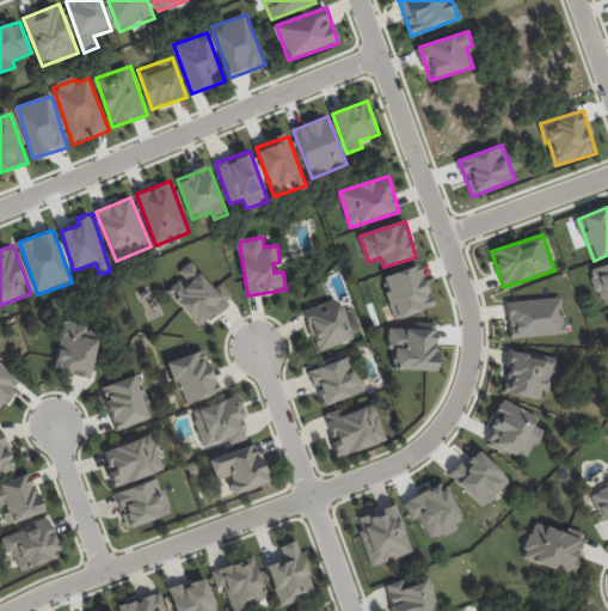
[(201,328),(235,300),(222,285),(215,291),(192,262),(180,272),(185,279),(171,291),(201,328)]
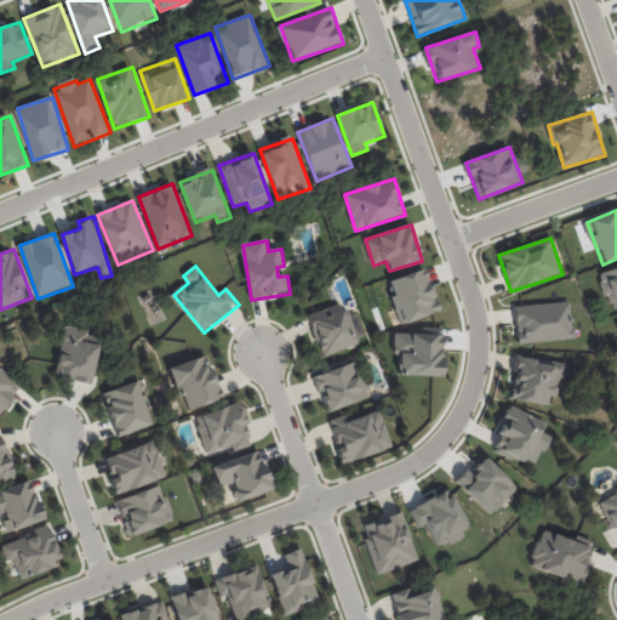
[(616,267),(599,274),(611,311),(616,308),(616,267)]
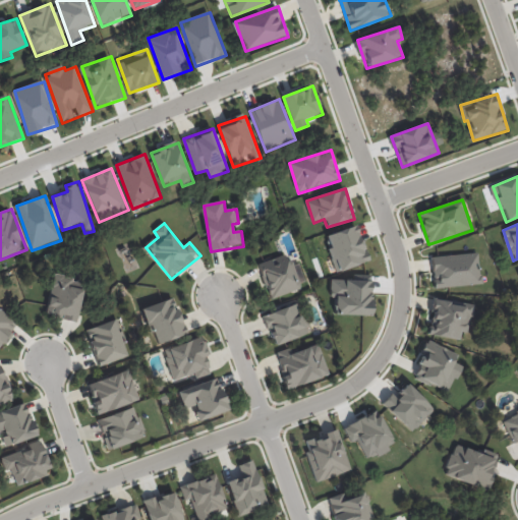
[(328,235),(332,247),(329,248),(337,273),(369,263),(357,226),(328,235)]
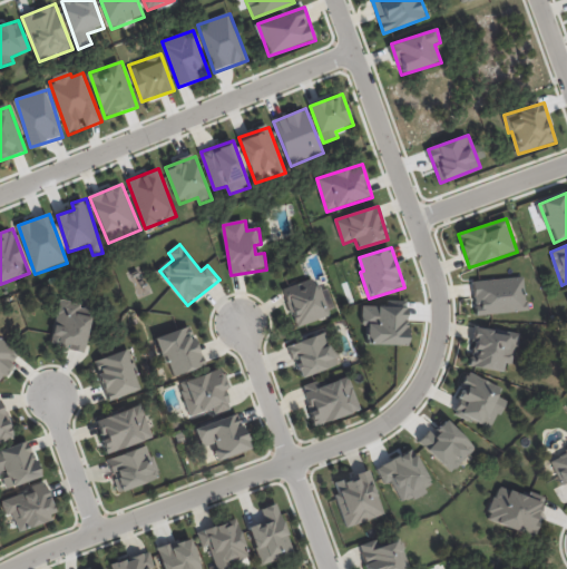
[(477,316),(529,312),(526,276),(473,282),(477,316)]
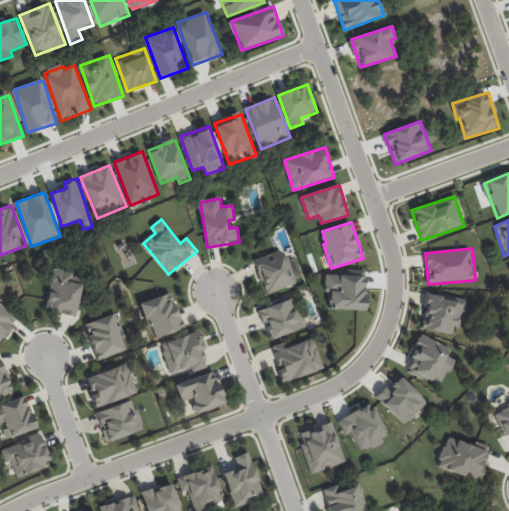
[(285,250),(255,260),(266,295),(297,284),(285,250)]
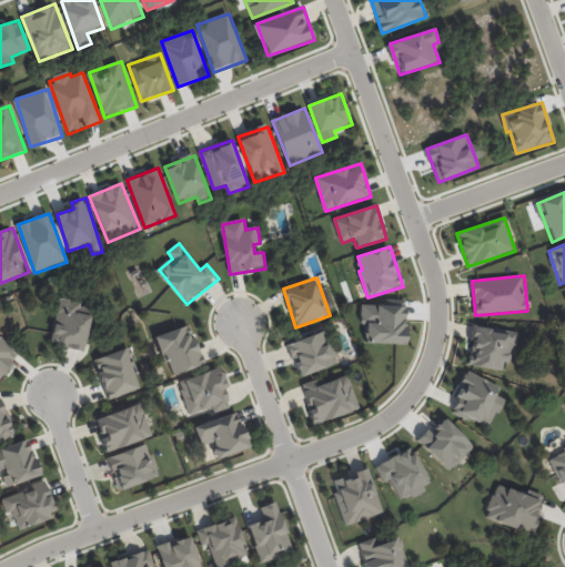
[(94,307),(62,300),(51,343),(84,352),(94,307)]
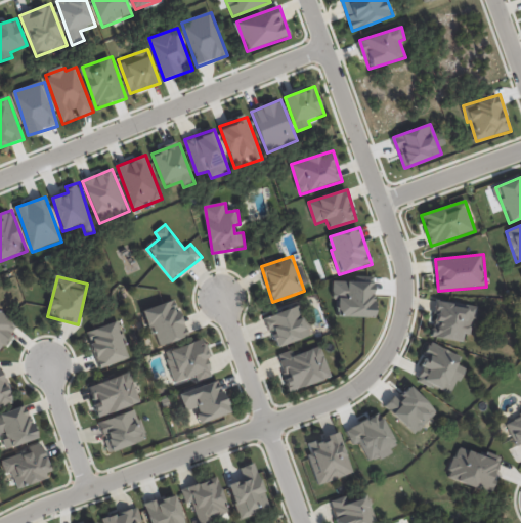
[(336,316),(373,317),(374,281),(337,280),(336,316)]
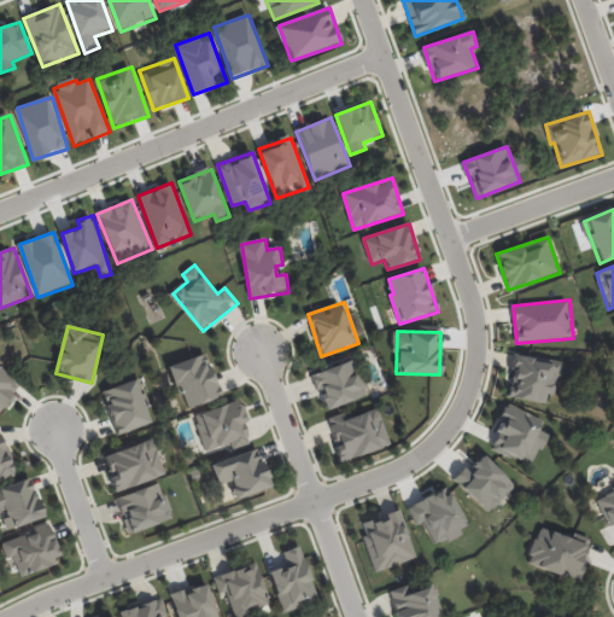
[(509,399),(554,405),(561,362),(514,354),(510,383),(512,383),(509,399)]
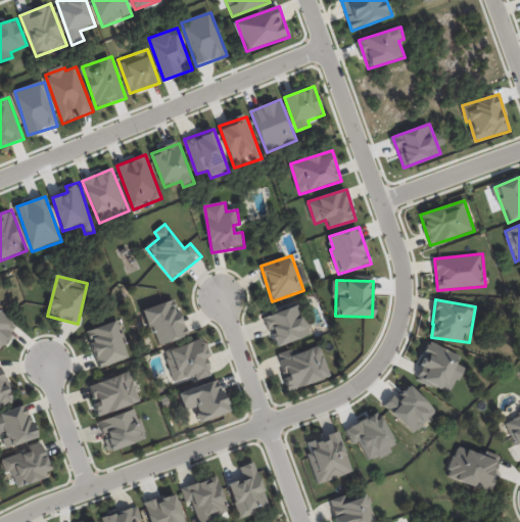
[(187,336),(177,300),(146,309),(156,345),(187,336)]
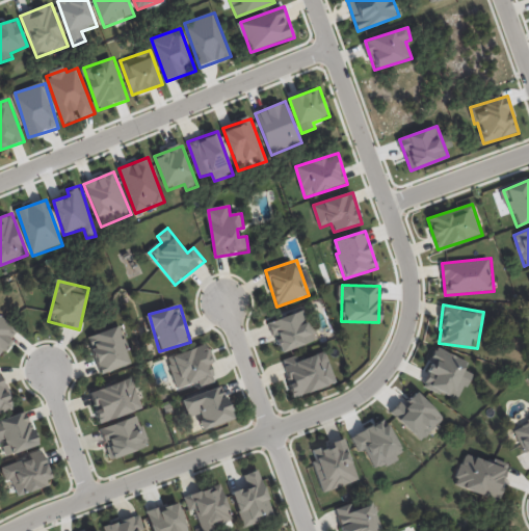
[(280,353),(318,341),(308,310),(269,322),(280,353)]
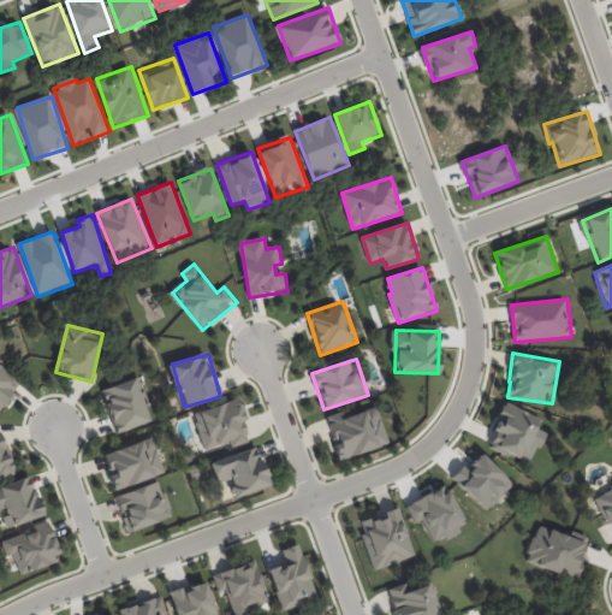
[(0,411),(24,386),(0,364),(0,411)]
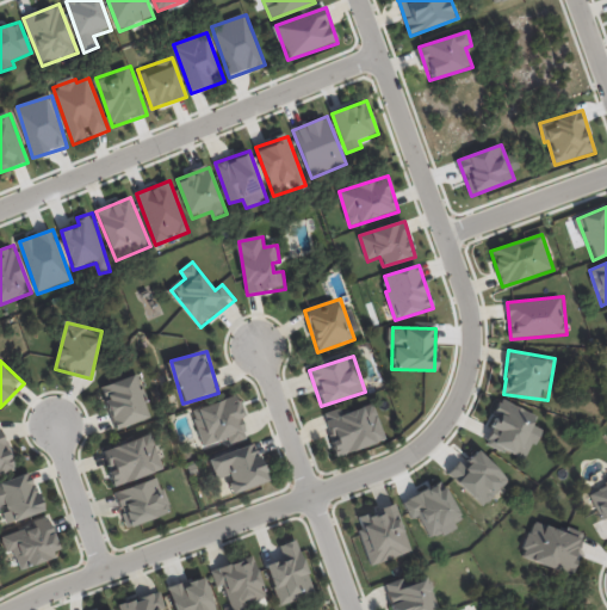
[(116,430),(152,418),(146,402),(149,401),(141,375),(101,388),(116,430)]
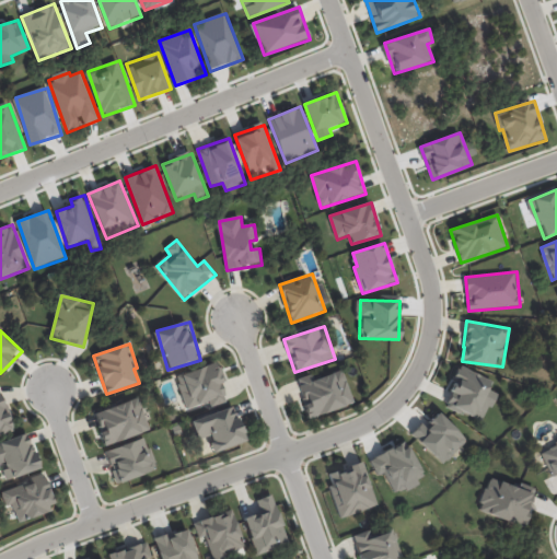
[(176,376),(187,410),(211,403),(212,407),(229,402),(222,383),(227,382),(220,362),(176,376)]
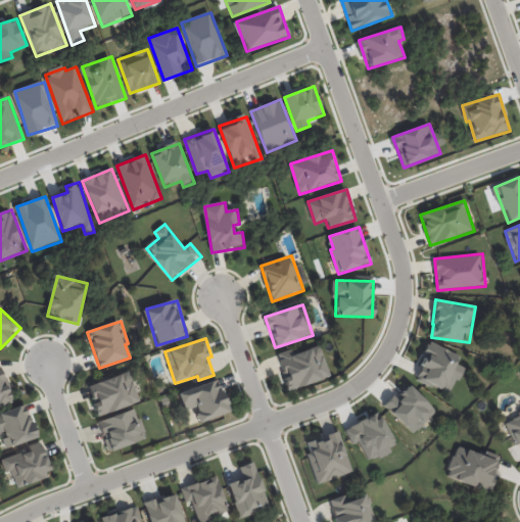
[(462,356),(429,341),(419,365),(423,367),(418,379),(453,395),(465,368),(458,365),(462,356)]
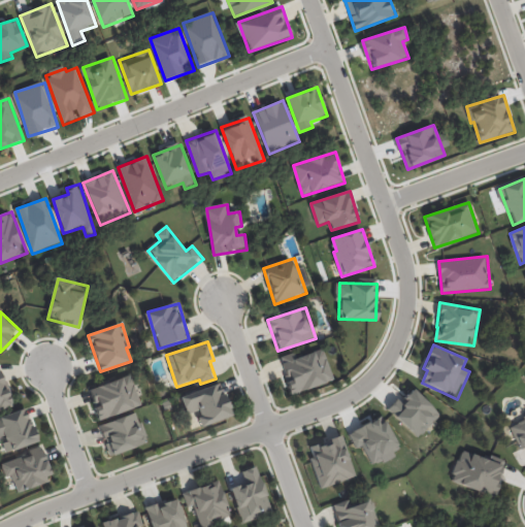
[(300,357),(299,352),(281,358),(292,394),(334,381),(324,350),(300,357)]
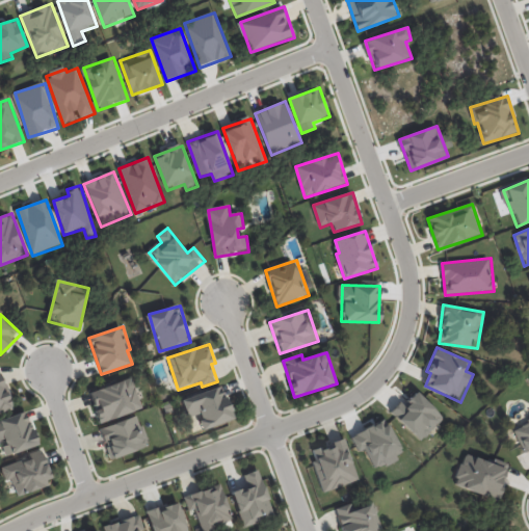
[(0,415),(15,409),(2,371),(0,371),(0,415)]
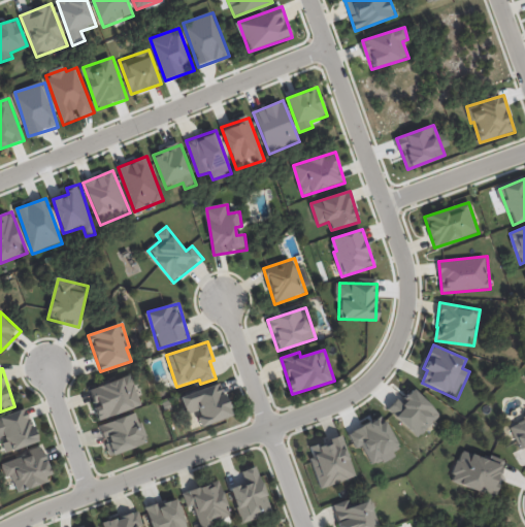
[(142,406),(132,375),(90,390),(100,421),(142,406)]
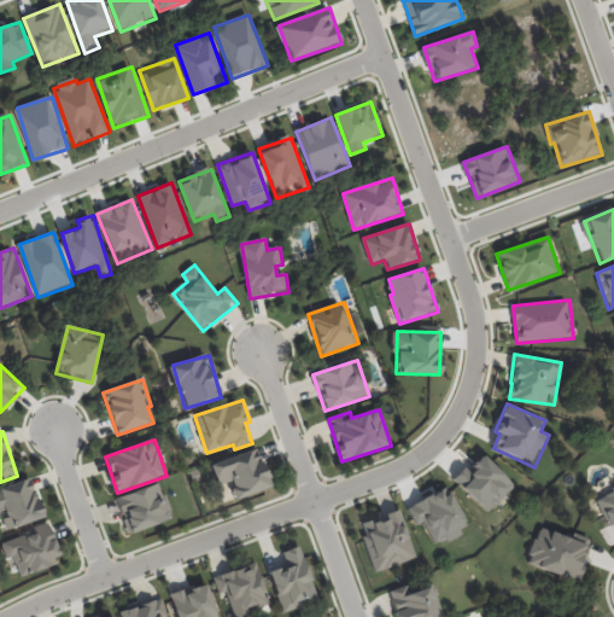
[(235,500),(272,488),(259,448),(212,464),(220,487),(231,483),(235,500)]
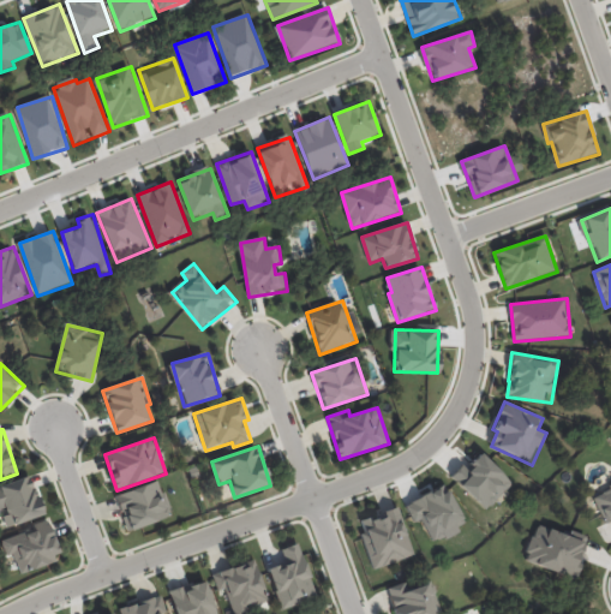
[(514,483),(480,452),(454,478),(487,511),(514,483)]
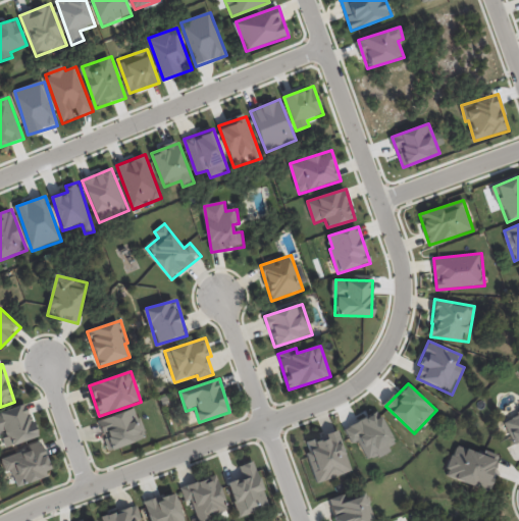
[(0,413),(0,433),(3,432),(8,448),(39,438),(28,404),(0,413)]
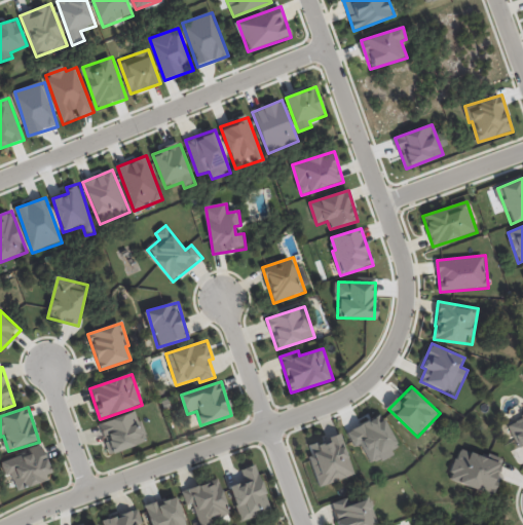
[(148,442),(139,411),(100,423),(110,454),(148,442)]
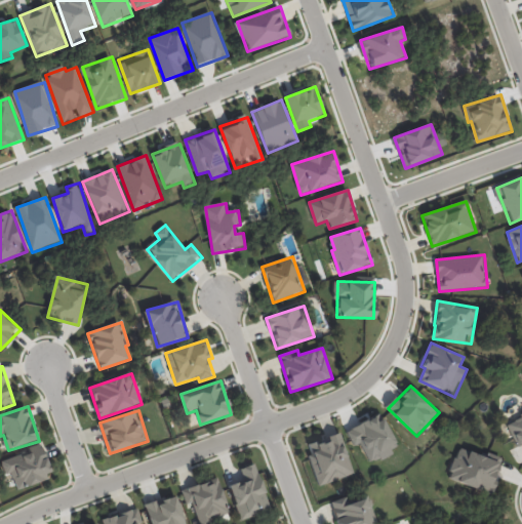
[(371,464),(399,450),(382,414),(347,431),(354,446),(361,443),(371,464)]
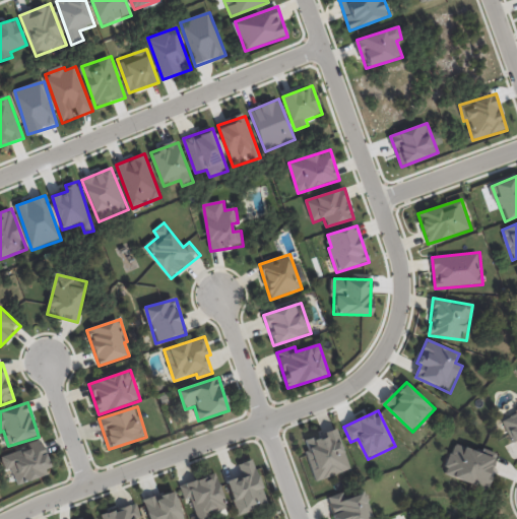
[(516,413),(503,420),(513,444),(516,442),(516,413)]
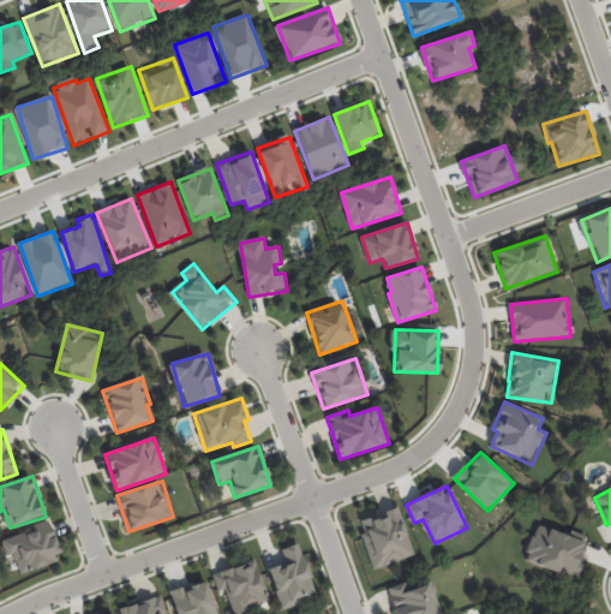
[(415,555),(399,507),(361,522),(365,532),(361,534),(375,570),(415,555)]
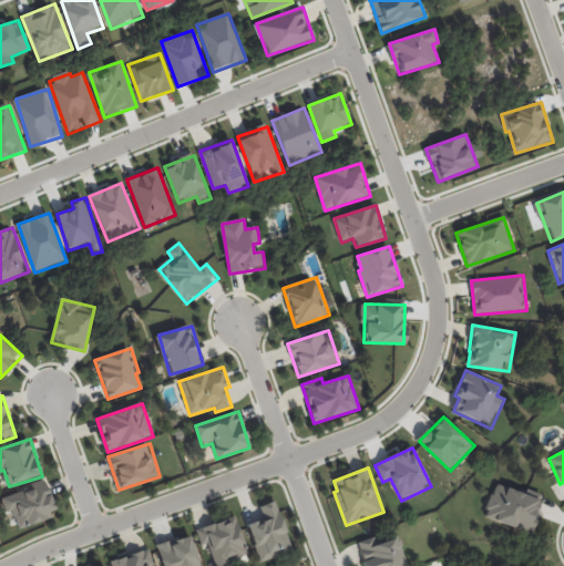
[(57,510),(48,483),(2,497),(8,513),(13,512),(19,530),(53,518),(51,512),(57,510)]
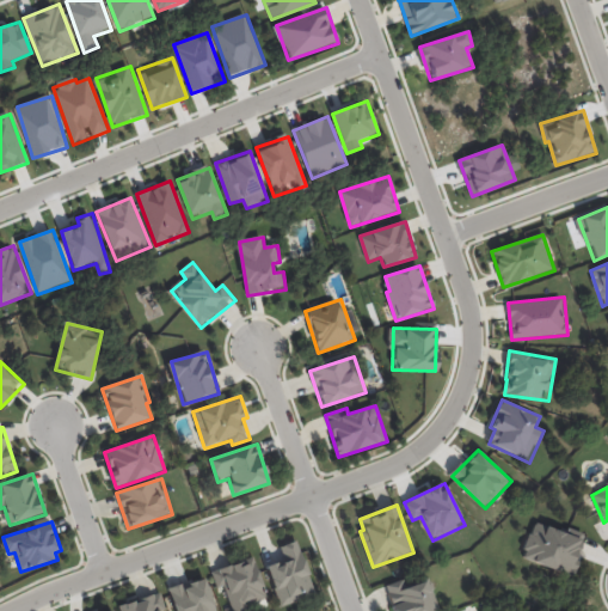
[(587,533),(569,529),(567,533),(534,523),(523,561),(575,575),(587,533)]
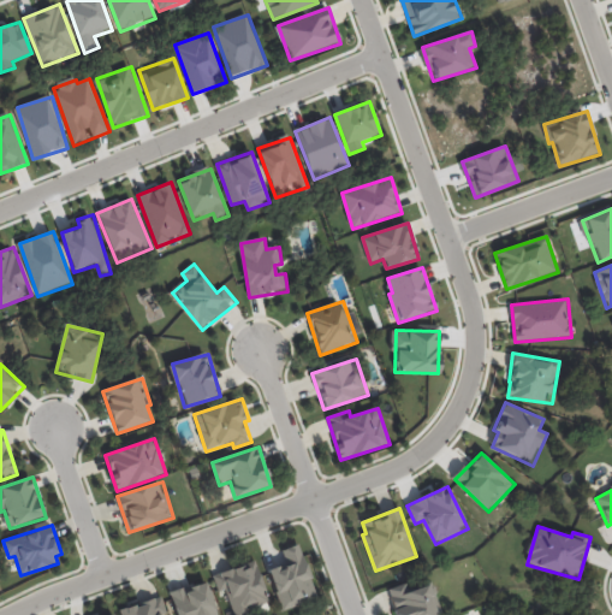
[(283,610),(319,598),(301,544),(283,550),(287,565),(269,569),(283,610)]
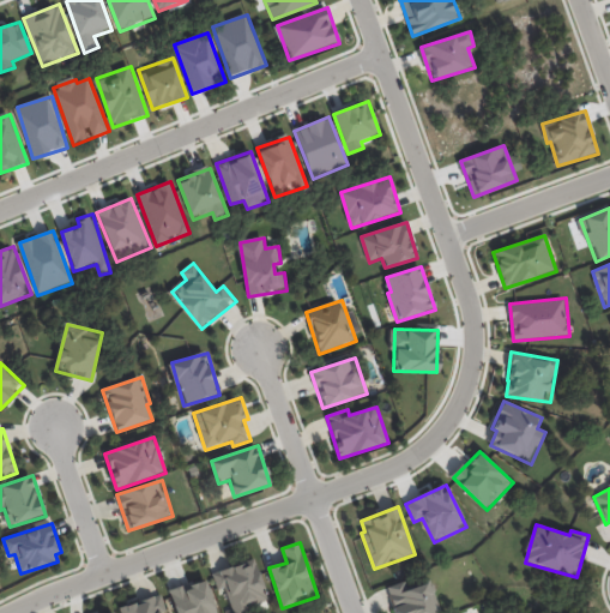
[(227,589),(234,612),(245,612),(271,605),(257,559),(213,574),(219,592),(227,589)]
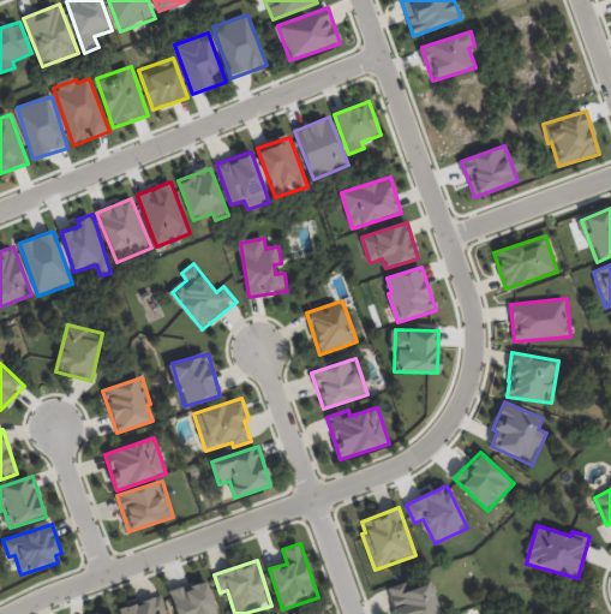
[(443,613),(431,578),(389,591),(396,613),(443,613)]
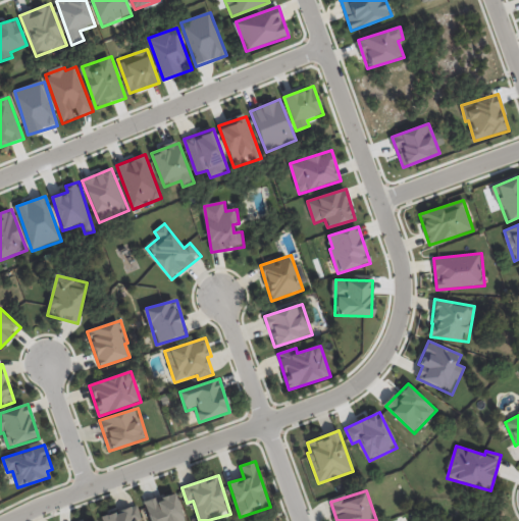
[(146,503),(151,520),(186,520),(176,492),(146,503)]
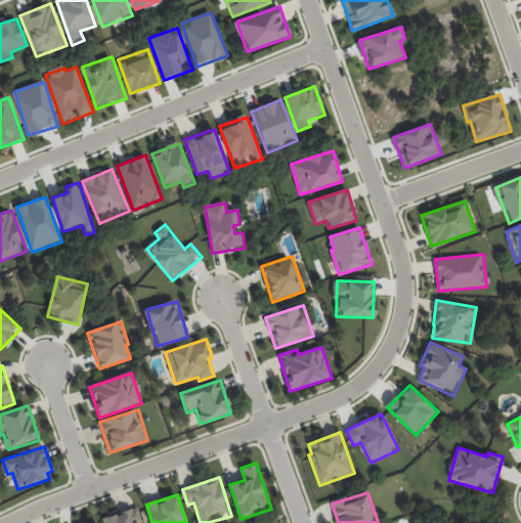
[(143,522),(139,507),(102,519),(103,522),(143,522)]
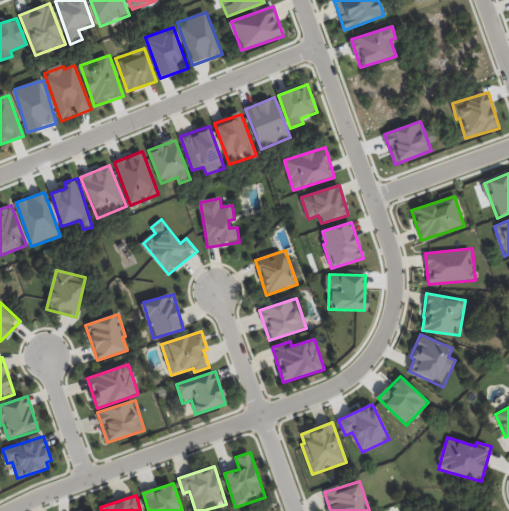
All buildings are outlined.
